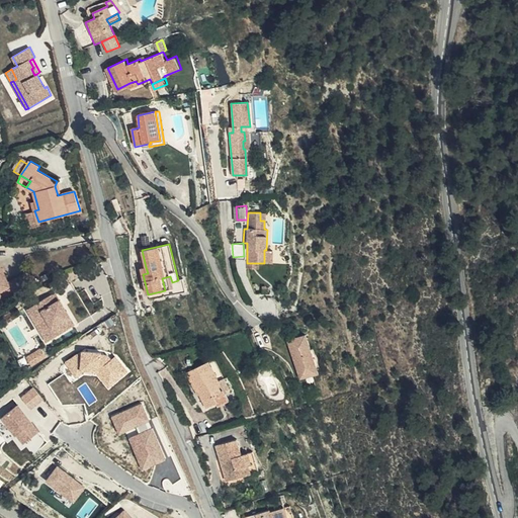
[(0,290),(11,285),(0,265),(0,290)]
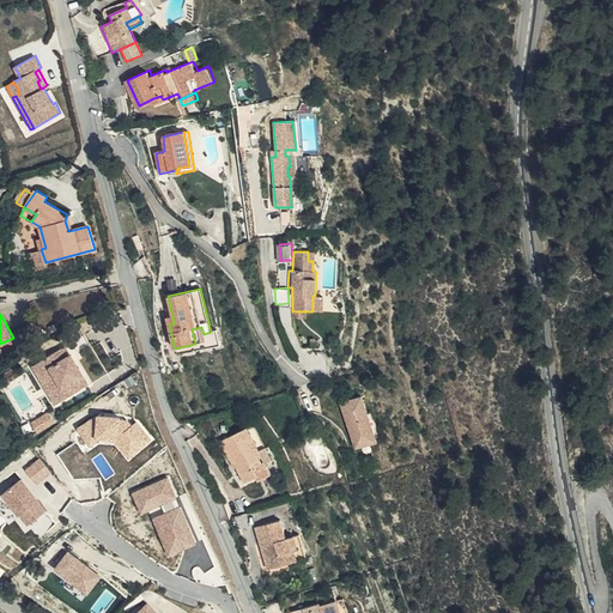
[(34,321),(42,338),(55,332),(47,315),(34,321)]
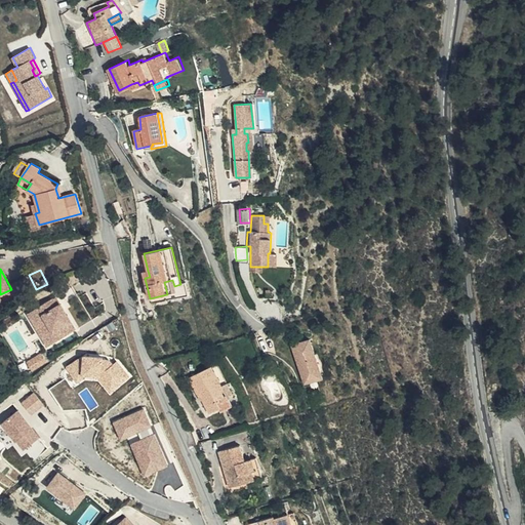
[(175,292),(174,286),(172,280),(164,282),(167,294),(175,292)]
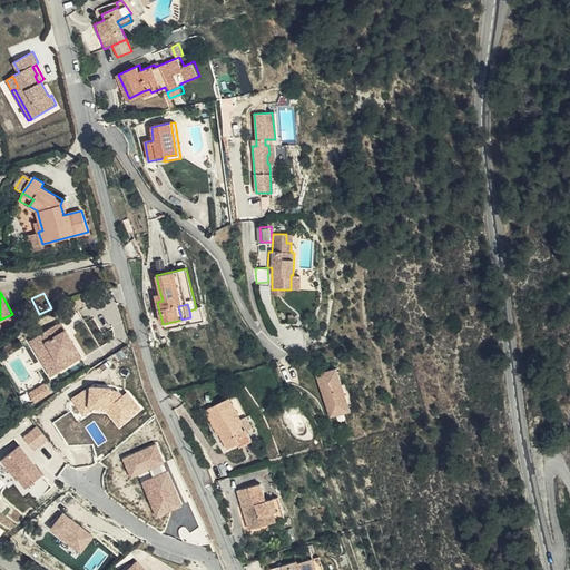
[(51,364),(57,373),(81,360),(76,352),(78,351),(68,331),(66,332),(60,323),(37,337),(41,344),(33,349),(45,367),(51,364)]
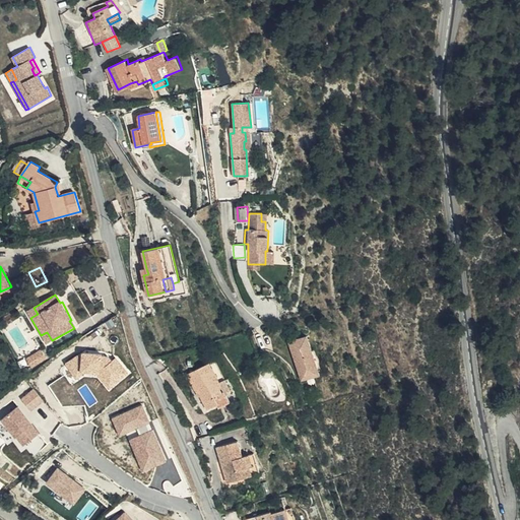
[(38,314),(34,308),(27,311),(30,318),(38,314)]
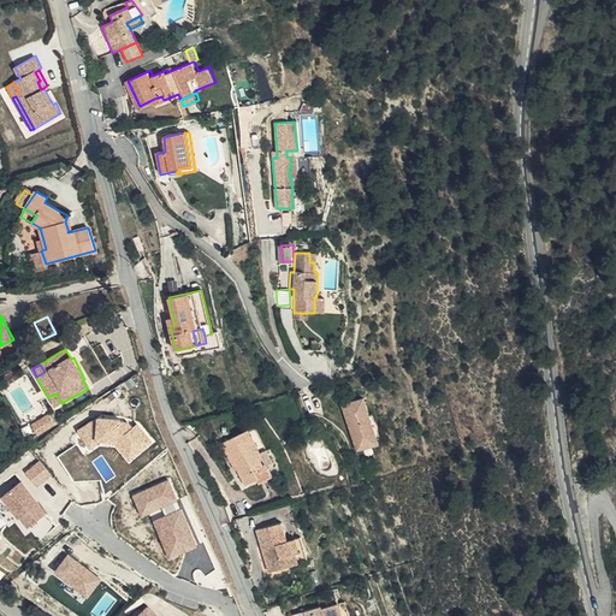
[(53,407),(61,403),(55,394),(48,397),(53,407)]
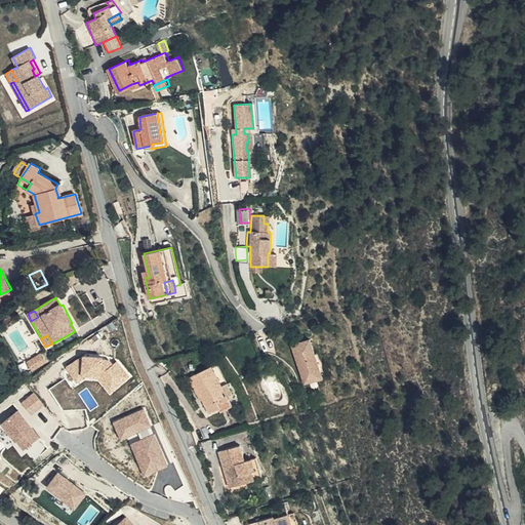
[(305,368),(301,369),(304,375),(307,373),(310,381),(323,376),(311,338),(292,345),(295,354),(298,353),(305,368)]
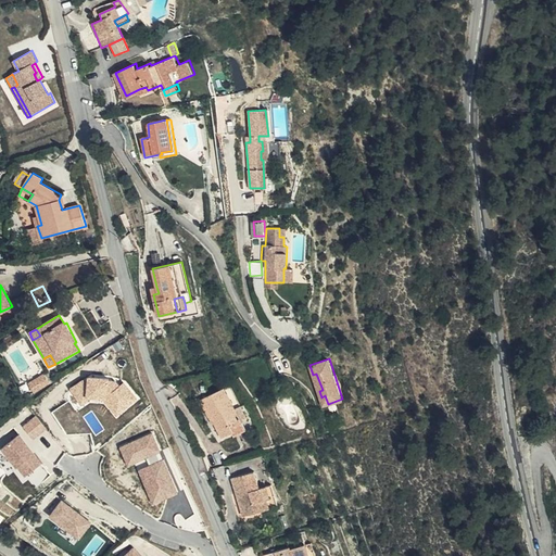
[(32,380),(37,389),(51,381),(46,371),(32,380)]
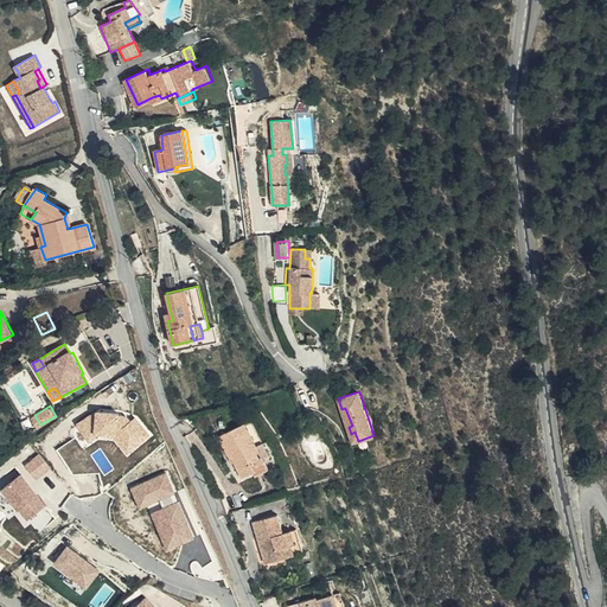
[(138,415),(133,419),(128,413),(121,413),(121,410),(98,408),(78,421),(91,441),(101,435),(117,436),(129,452),(153,433),(138,415)]
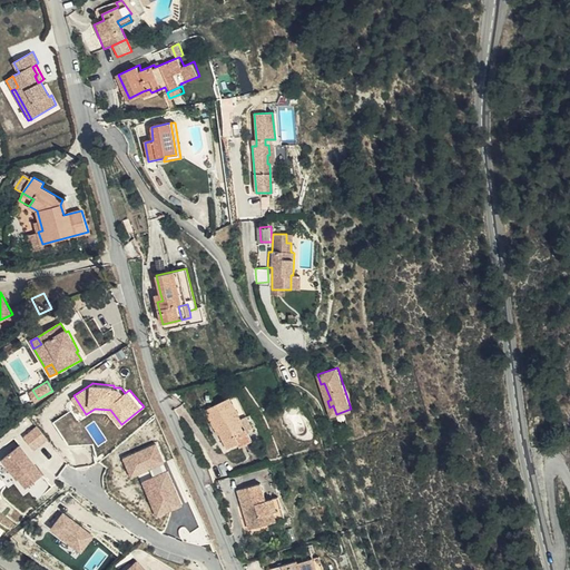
[(324,383),(321,384),(327,401),(331,400),(324,383)]
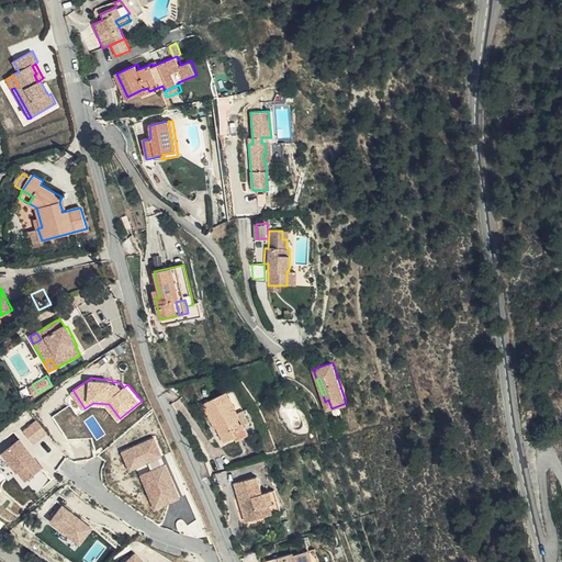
[(203,404),(212,420),(214,419),(217,428),(225,442),(235,437),(237,436),(234,429),(243,424),(248,422),(244,411),(237,414),(226,392),(203,404)]
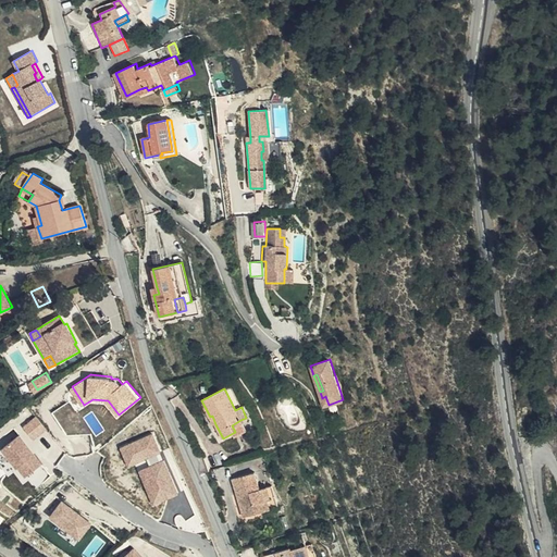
[(38,415),(25,424),(36,438),(48,429),(38,415)]
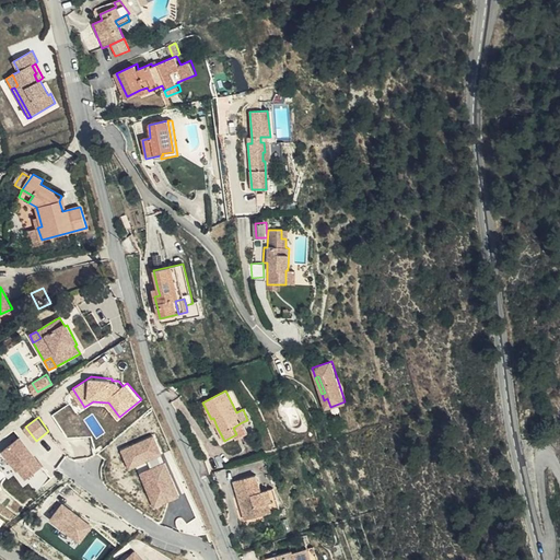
[(247,433),(242,422),(233,428),(236,434),(234,435),(236,439),(247,433)]
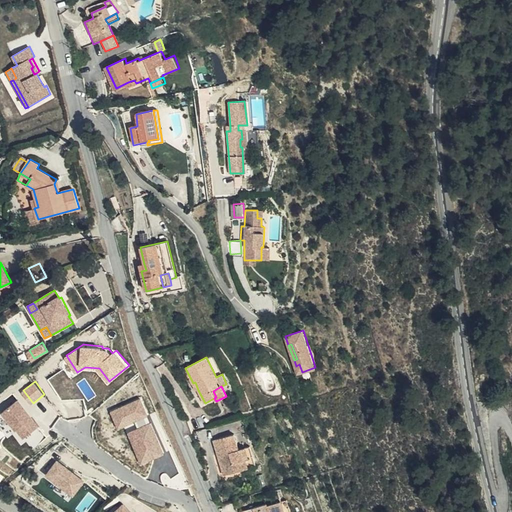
[(142,397),(113,410),(120,427),(149,414),(142,397)]
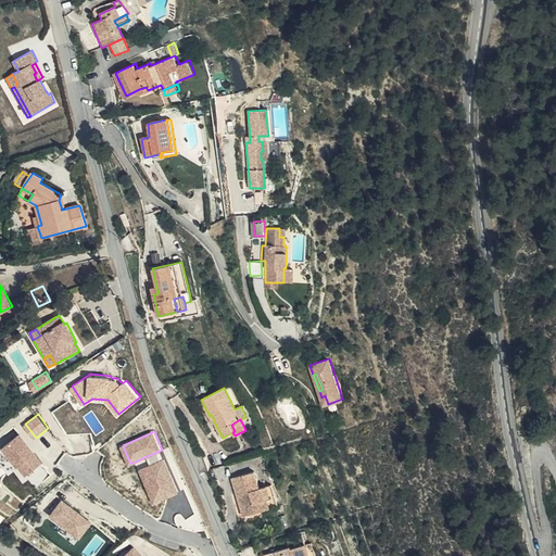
[(43,462),(22,432),(4,445),(27,474),(43,462)]
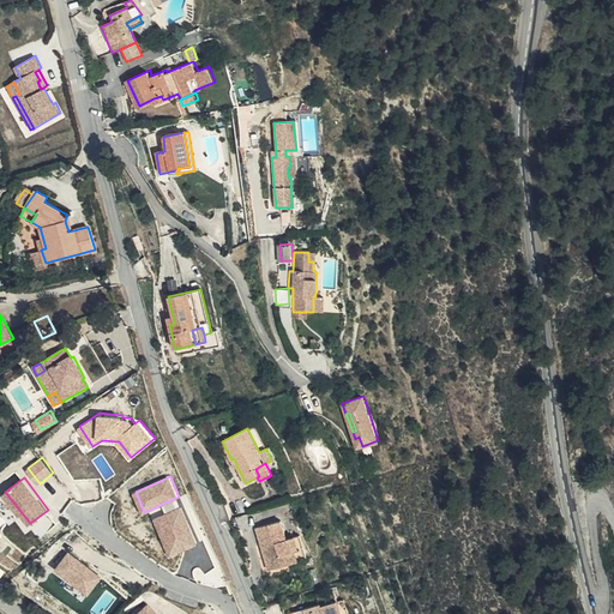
[(198,541),(184,505),(156,516),(172,553),(198,541)]
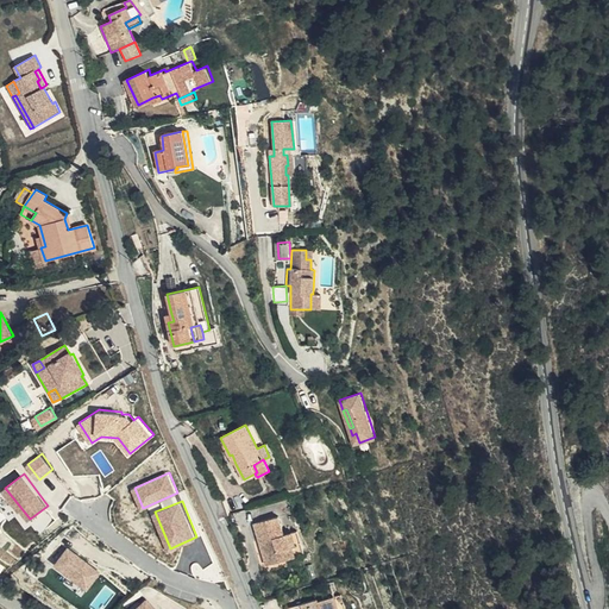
[(305,554),(297,531),(284,534),(278,516),(253,523),(267,566),(305,554)]
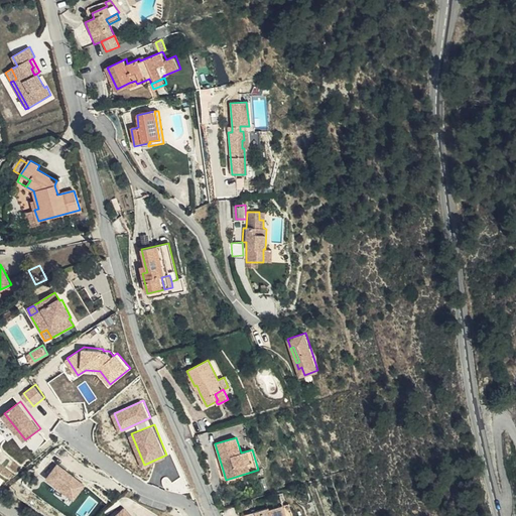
[(87,484),(59,463),(48,477),(76,497),(87,484)]
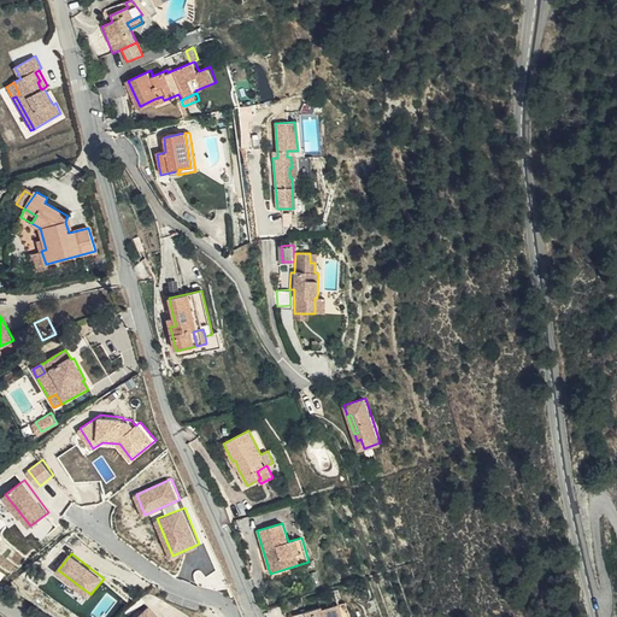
[(345,616),(342,604),(324,609),(324,606),(307,611),(309,616),(345,616)]
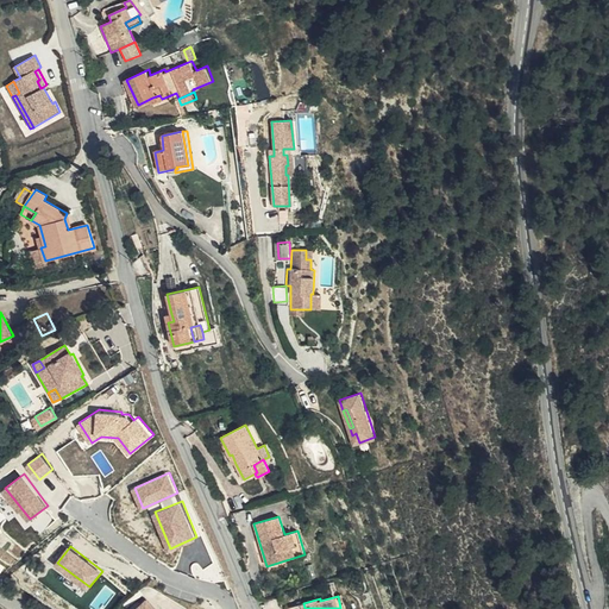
[(158,608),(149,597),(136,608),(158,608)]
